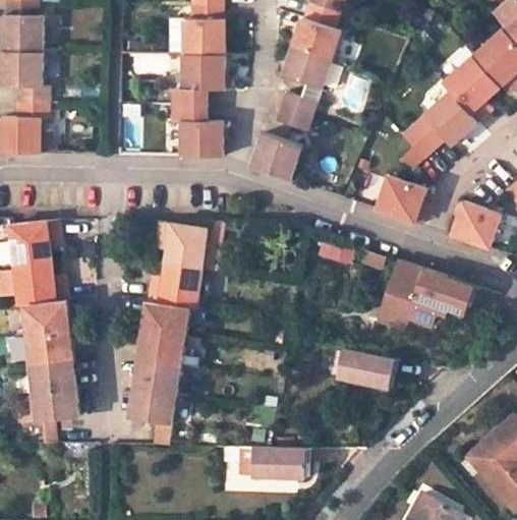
[(43,51),(43,16),(39,16),(39,1),(6,0),(6,15),(3,15),(2,50),(43,51)]
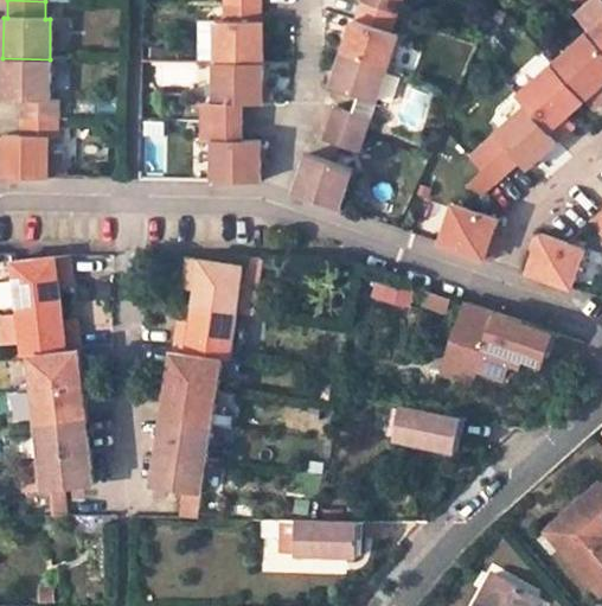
[(363,0),(362,4),(398,16),(403,0),(363,0)]
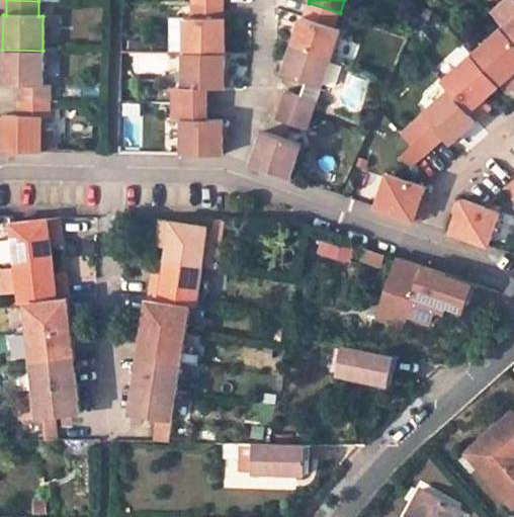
[(190,2),(190,17),(185,17),(185,18),(184,53),(224,53),(225,17),(223,17),(223,2),(190,2)]
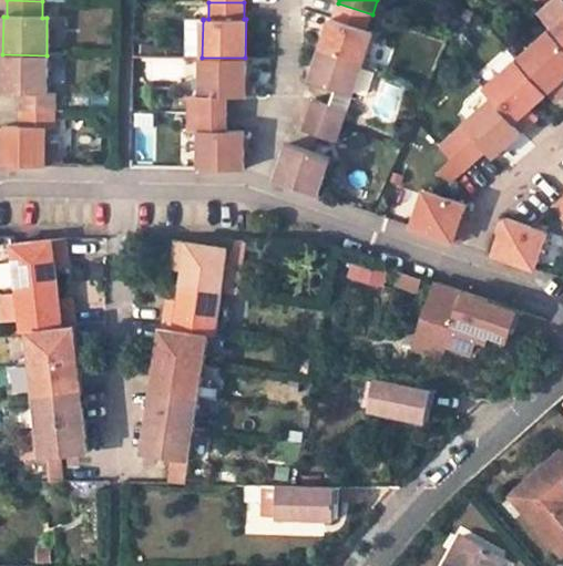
[(362,63),(374,32),(367,30),(372,14),(338,3),(334,19),(331,18),(321,49),(362,63)]
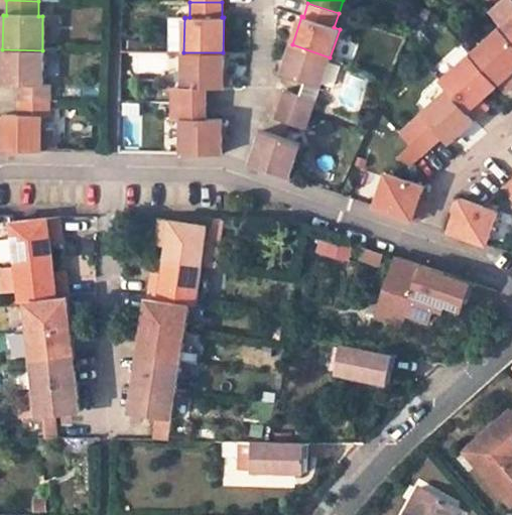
[(511,17),(501,28),(511,39),(511,17)]
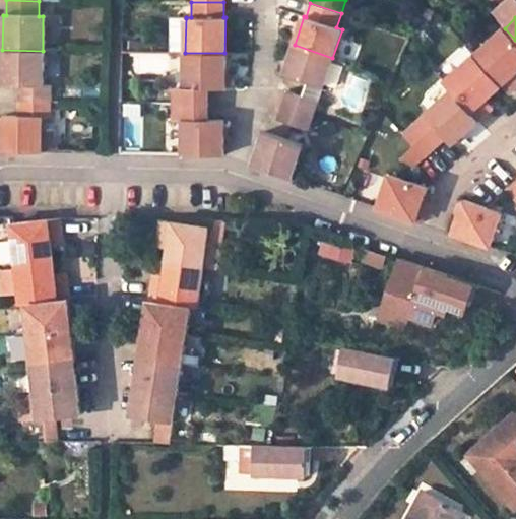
[(168,18),(167,52),(185,53),(186,18),(168,18)]
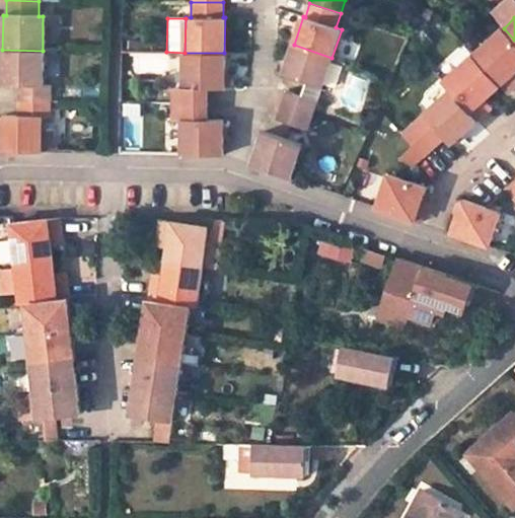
[(507,92),(514,85),(514,76),(513,73),(514,71),(514,40),(504,28),(473,56),(500,84),(507,92)]
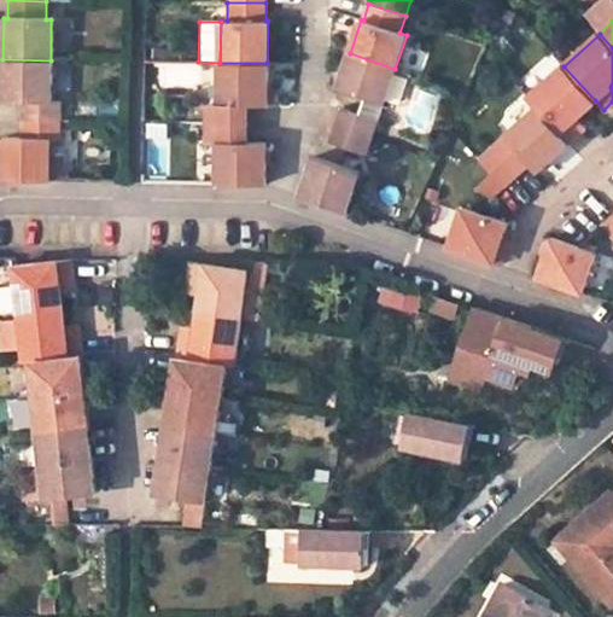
[(350,53),(338,88),(384,104),(395,69),(350,53)]
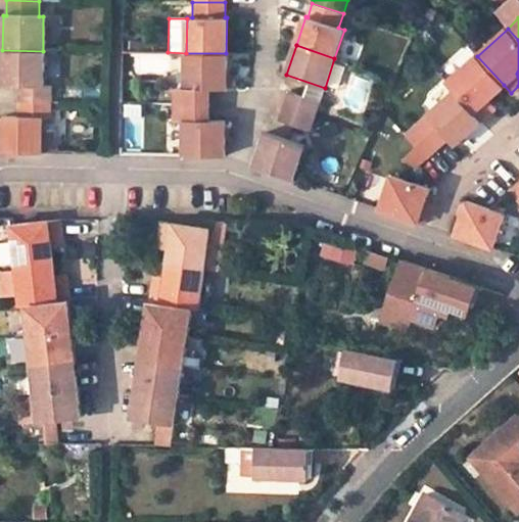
[(49,103),(48,88),(43,88),(43,51),(2,50),(1,88),(16,88),(16,102),(49,103)]
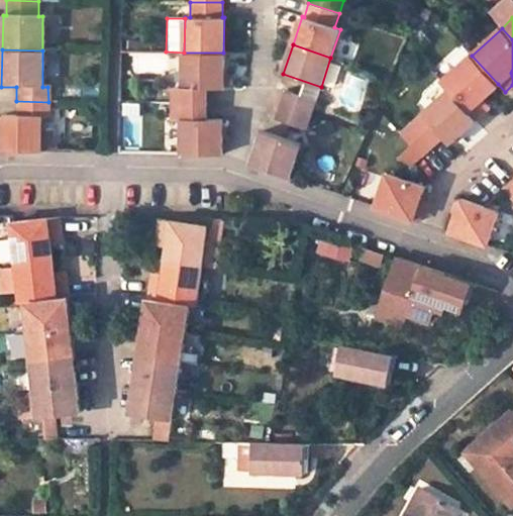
[(208,103),(208,88),(222,88),(223,53),(184,53),(183,88),(175,88),(175,103),(208,103)]
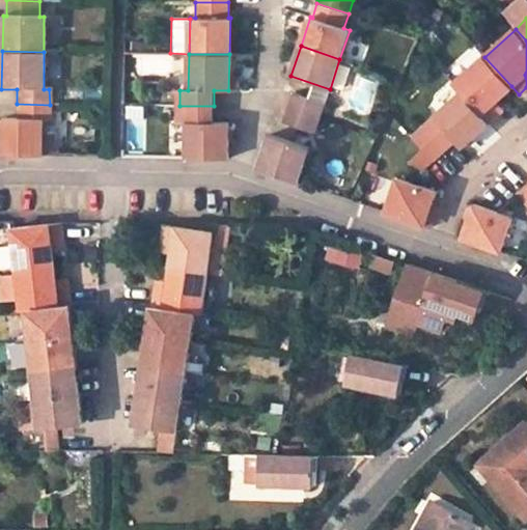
[(489,121),(500,112),(493,104),(498,99),(511,86),(484,57),(454,84),(461,90),(489,121)]
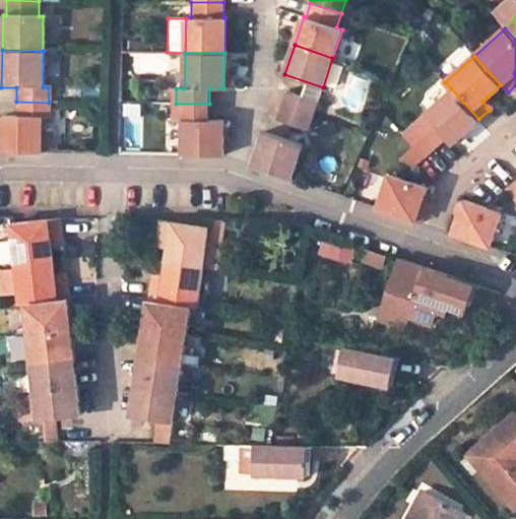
[(435,147),(446,137),(451,144),(478,119),(451,88),(413,123),(435,147)]
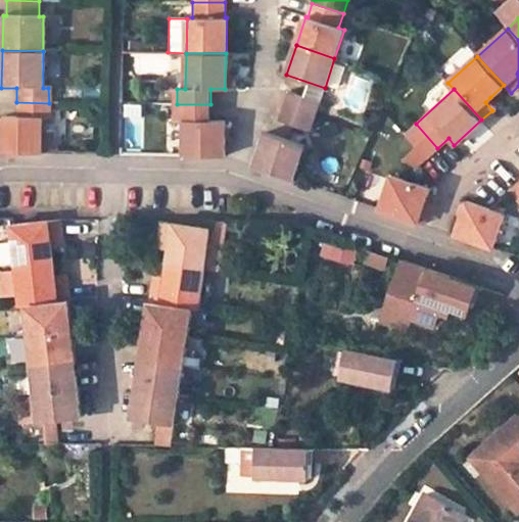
[(315,116),(319,104),(287,94),(283,106),(315,116)]
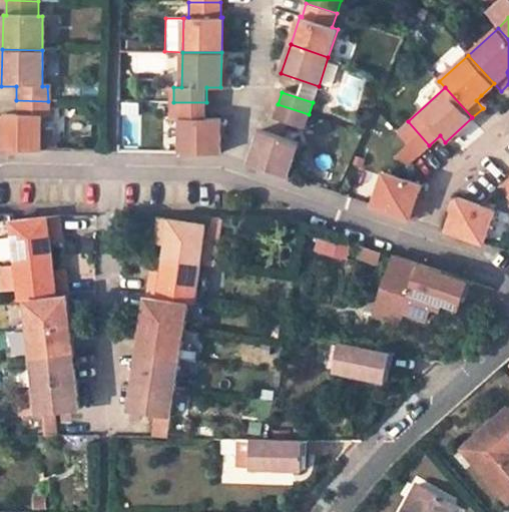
[(488,103),(481,95),(476,100),(483,108),(488,103)]
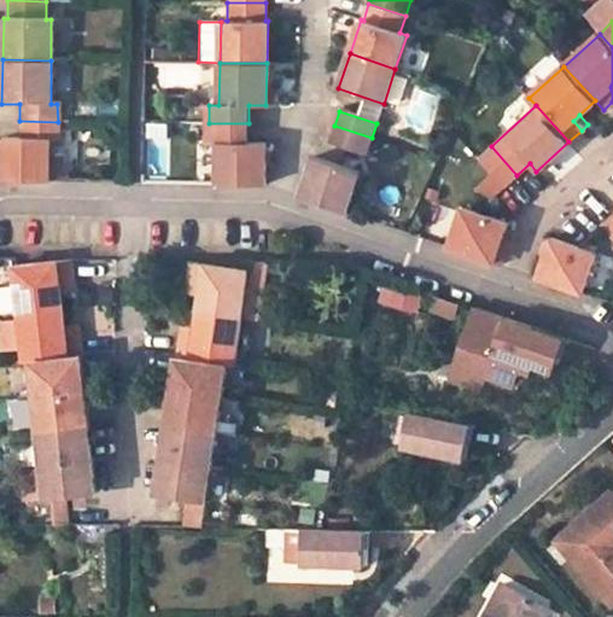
[(50,149),(50,140),(58,141),(58,122),(19,121),(21,140),(1,139),(1,180),(50,181),(50,178),(50,149)]
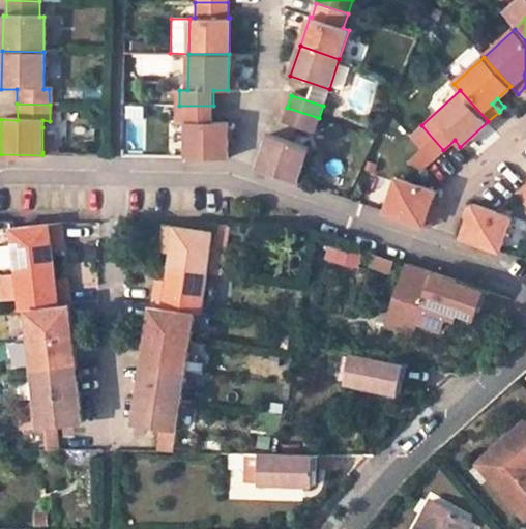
[(226,157),(227,121),(213,121),(213,106),(179,106),(178,121),(187,121),(186,157),(226,157)]
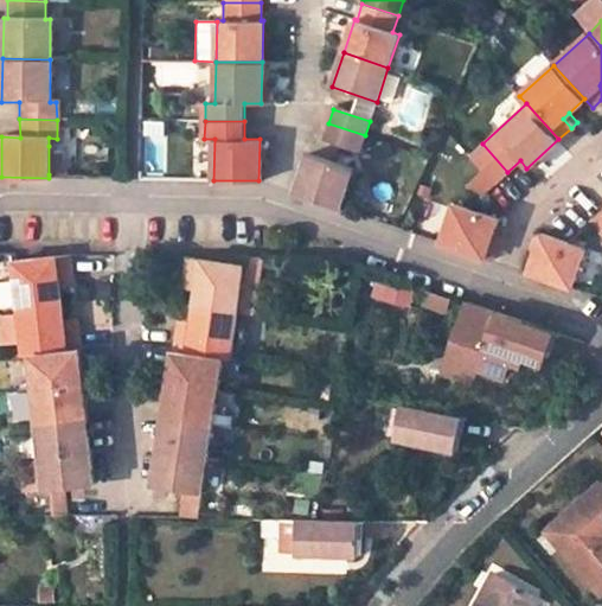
[(328,123),(322,141),(359,153),(365,135),(328,123)]
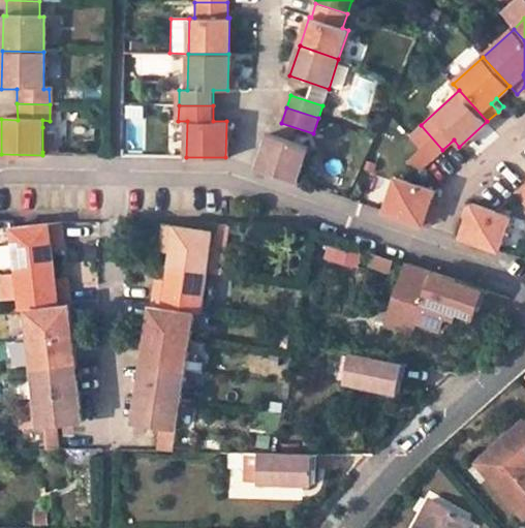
[(177,124),(165,125),(167,151),(178,150),(177,124)]
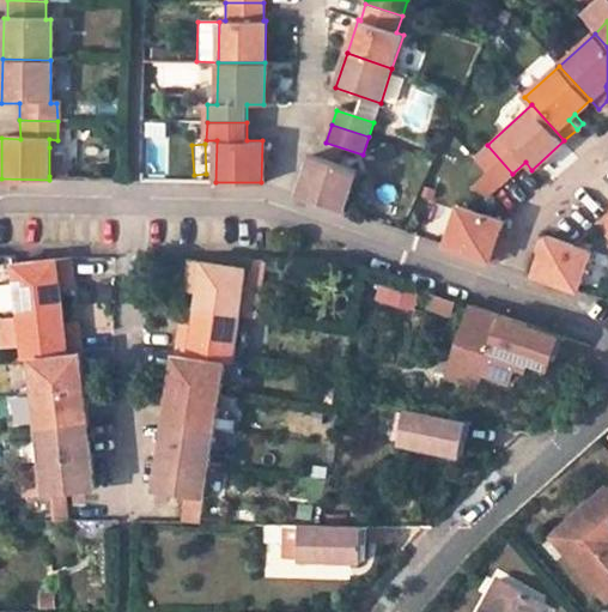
[(498,185),(512,174),(487,145),(473,157),(498,185)]
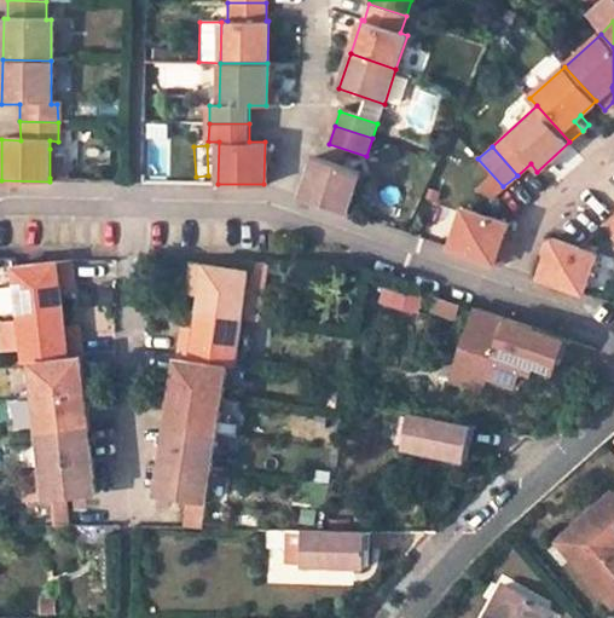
[(71,178),(71,149),(50,149),(50,178),(71,178)]
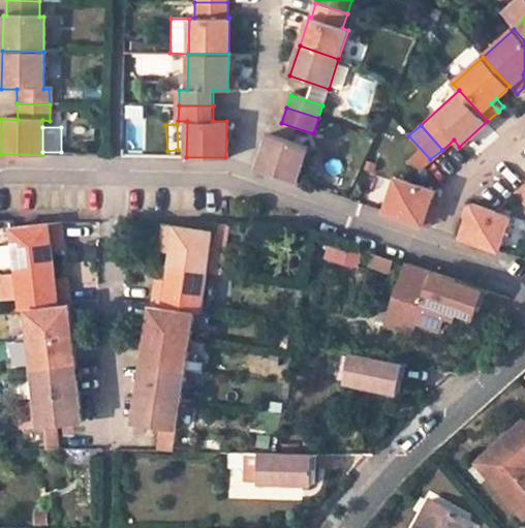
[(298,181),(308,148),(269,135),(257,167),(298,181)]
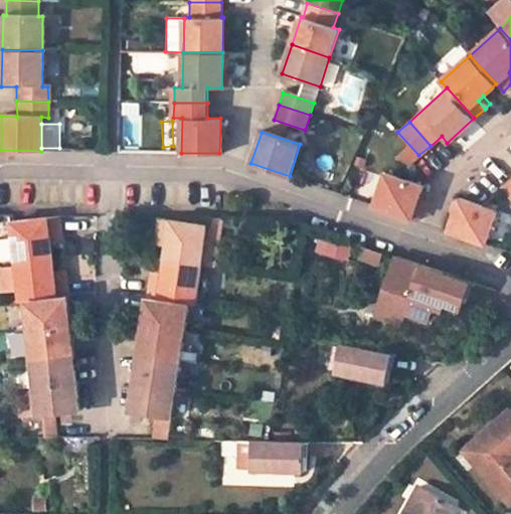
[(421,184),(397,175),(384,172),(372,203),(410,216),(418,195),(421,184)]
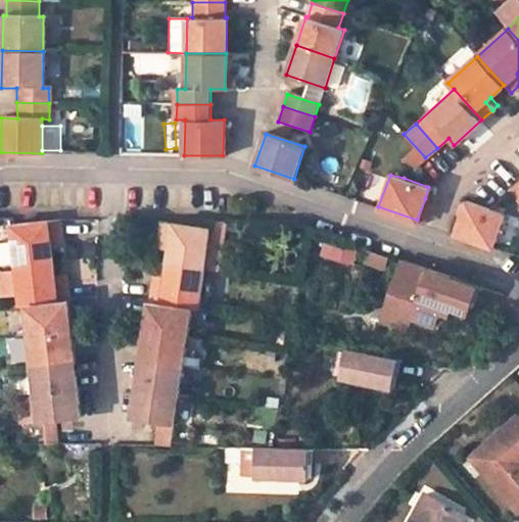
[(430,199),(425,198),(417,220),(422,221),(430,199)]
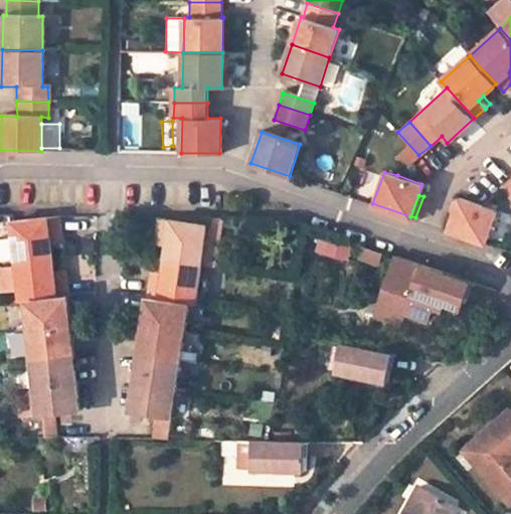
[(448,228),(487,241),(497,210),(459,196),(448,228)]
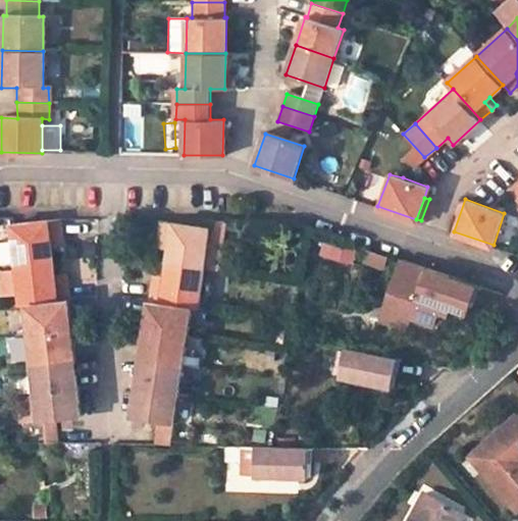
[(53,261),(63,260),(61,245),(50,246),(49,236),(48,221),(10,224),(14,265),(53,261)]
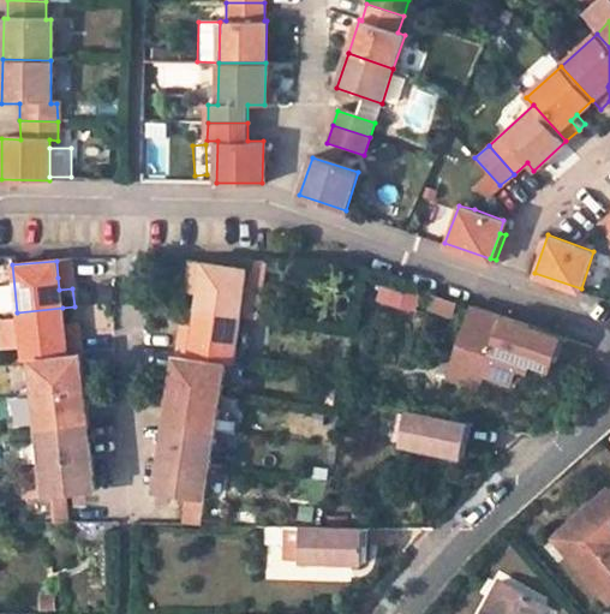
[(237,319),(244,270),(202,263),(190,262),(187,280),(199,281),(197,296),(195,311),(237,319)]
